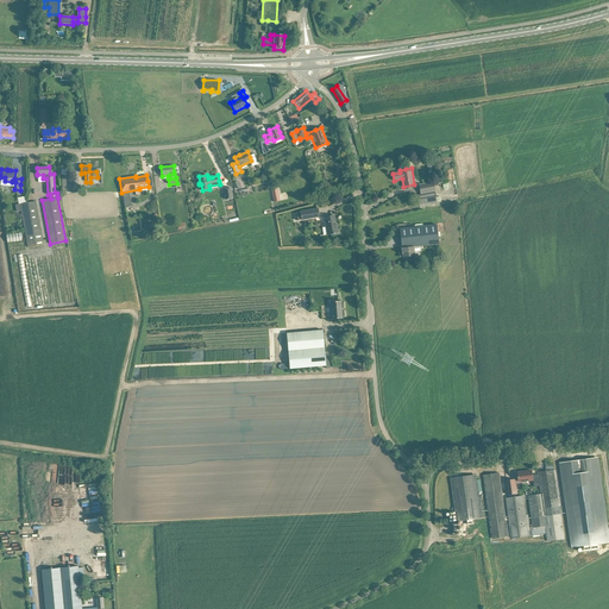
[(435,192),(434,182),(419,184),(420,194),(435,192)]
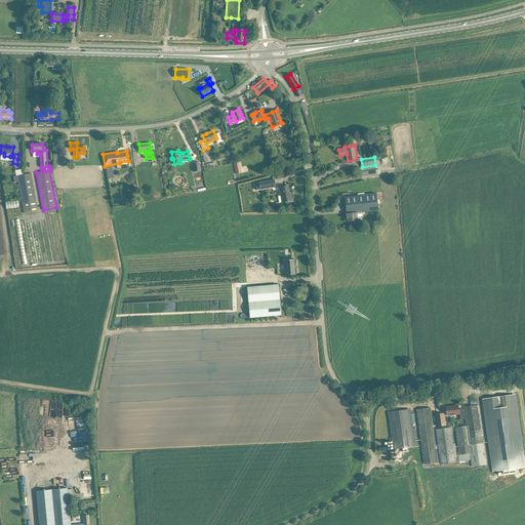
[(201,171),(199,162),(193,163),(194,173),(201,171)]
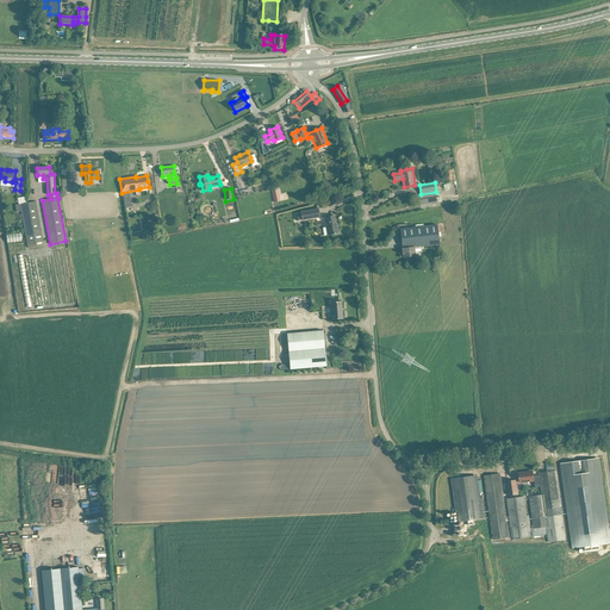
[(436,193),(418,195),(419,205),(437,203),(436,193)]
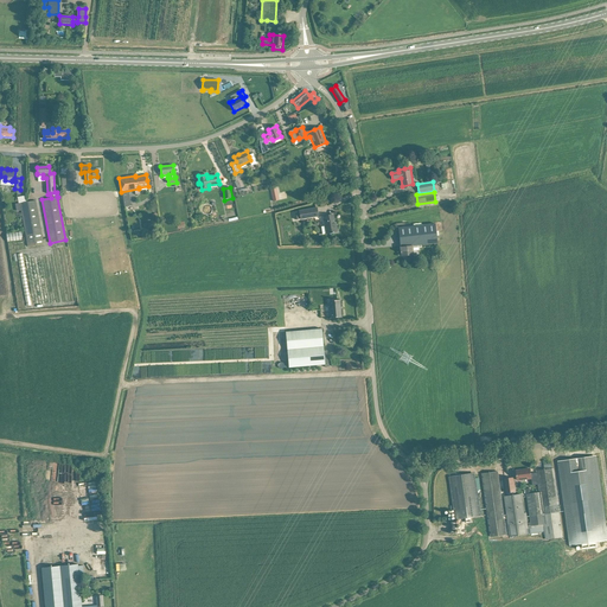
[(27,248),(31,247),(43,244),(36,200),(20,204),(27,248)]
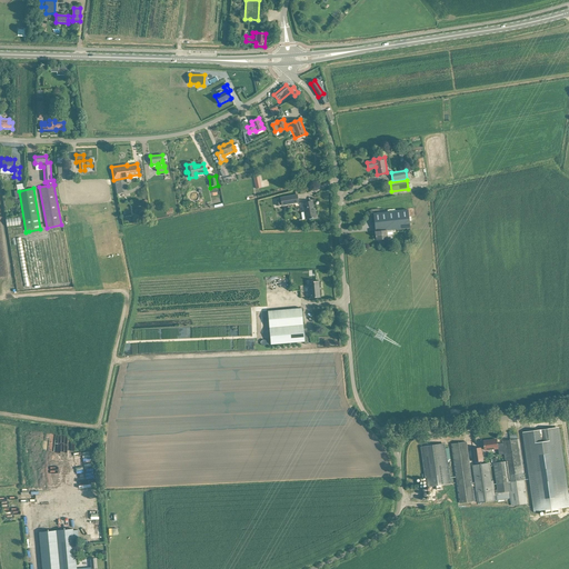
[(187,197),(190,205),(198,202),(196,195),(187,197)]
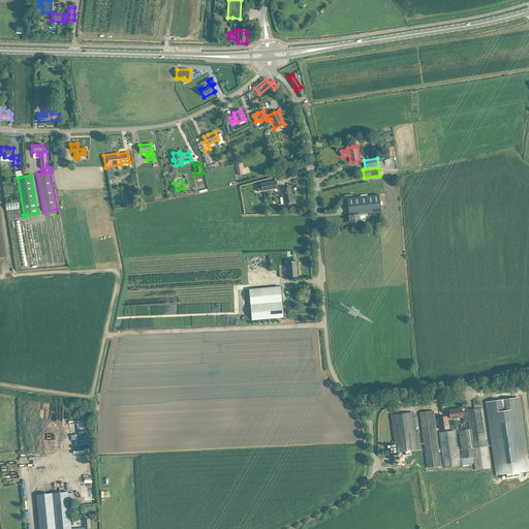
[(276,181),(269,182),(260,184),(261,191),(277,188),(276,181)]
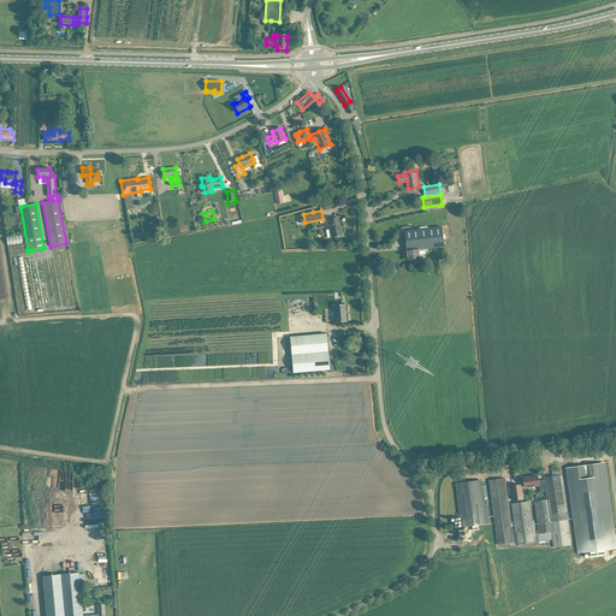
[(341,230),(339,227),(338,218),(327,220),(331,237),(337,237),(338,237),(338,236),(342,236),(342,230),(341,230)]
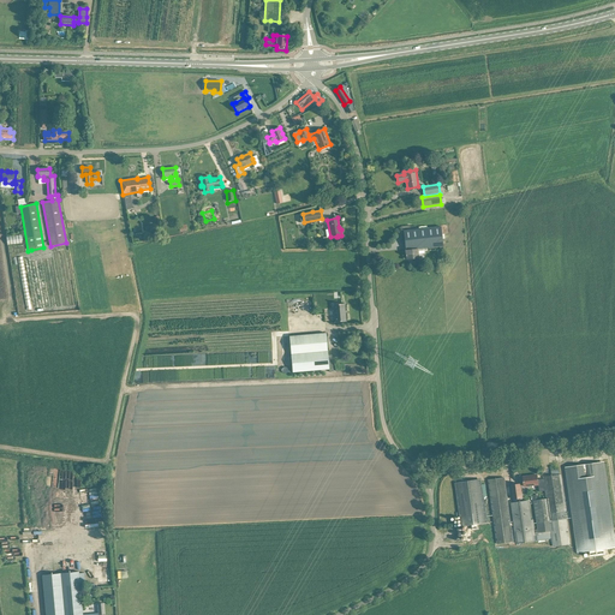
[(441,227),(410,231),(404,231),(406,260),(415,258),(415,266),(419,266),(418,254),(424,254),(423,249),(443,246),(441,227)]
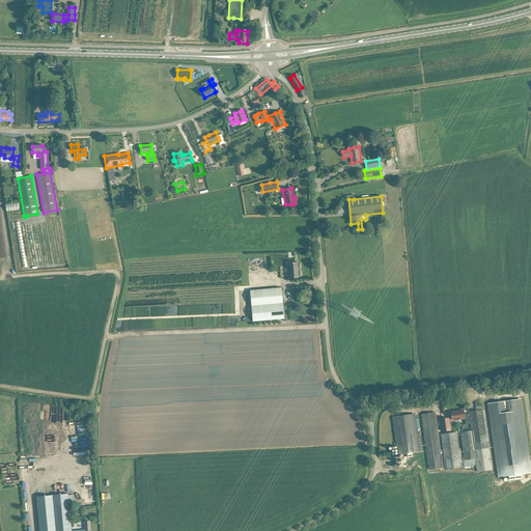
[(18,203),(5,204),(6,212),(19,210),(18,203)]
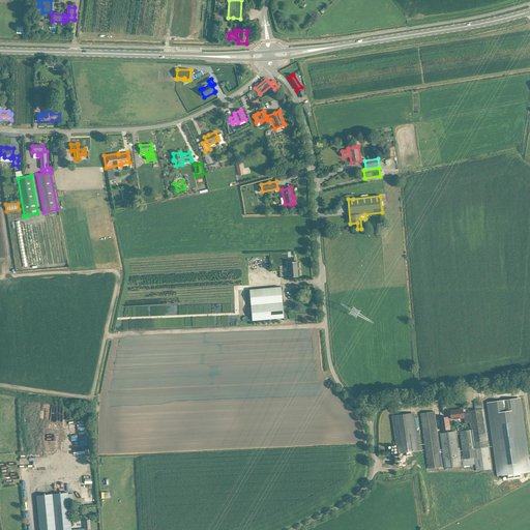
[(298,277),(297,262),(293,262),(293,256),(283,257),(283,263),(288,262),(289,277),(298,277)]
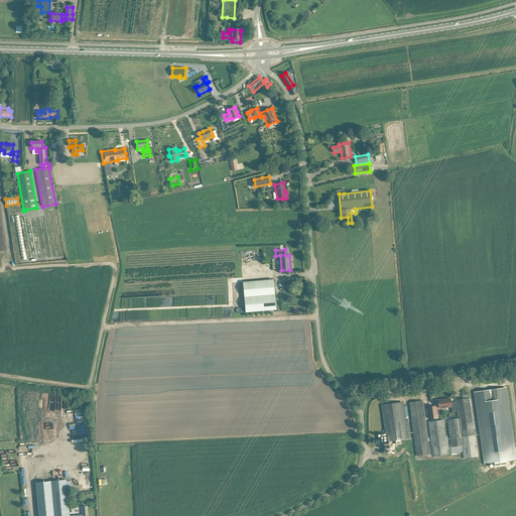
[(273,279),(268,280),(243,282),(246,312),(276,310),(275,298),(273,279)]
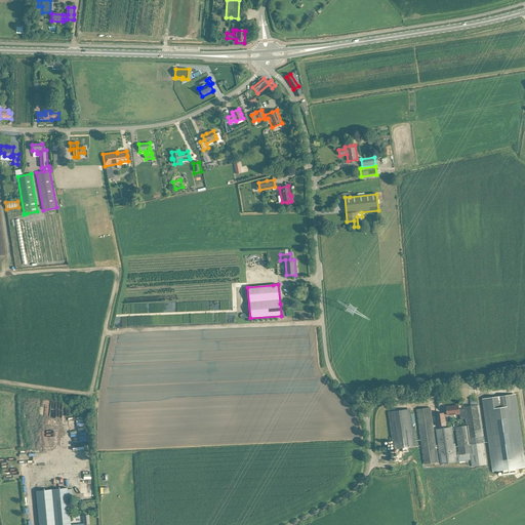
[(120,326),(133,327),(133,318),(121,317),(120,326)]
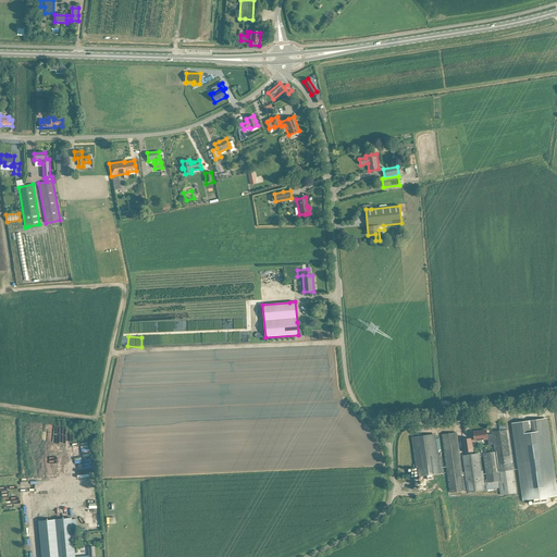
[(511,422),(522,500),(556,495),(556,483),(547,417),(511,422)]
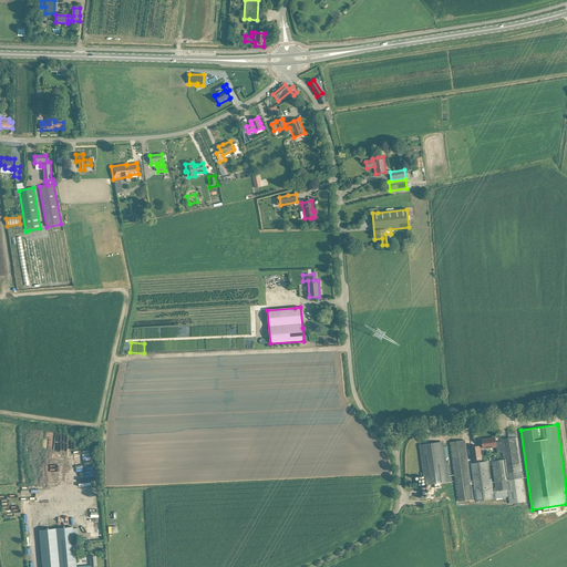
[(529,532),(516,437),(501,439),(502,442),(496,443),(496,446),(496,454),(502,453),(503,459),(496,460),(496,455),(492,455),(492,457),(488,457),(490,461),(491,460),(495,492),(493,492),(492,480),(490,480),(487,462),(471,464),(482,548),(502,545),(494,498),(496,498),(502,536),(514,535),(514,533),(529,532)]
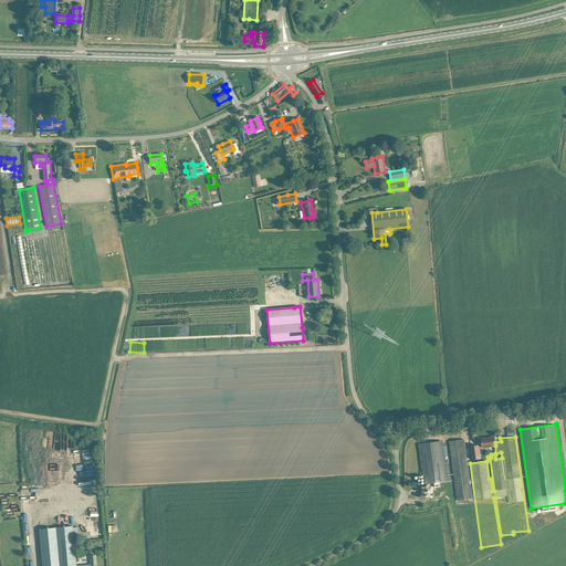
[(495,446),(495,442),(494,438),(481,439),(482,448),(495,446)]
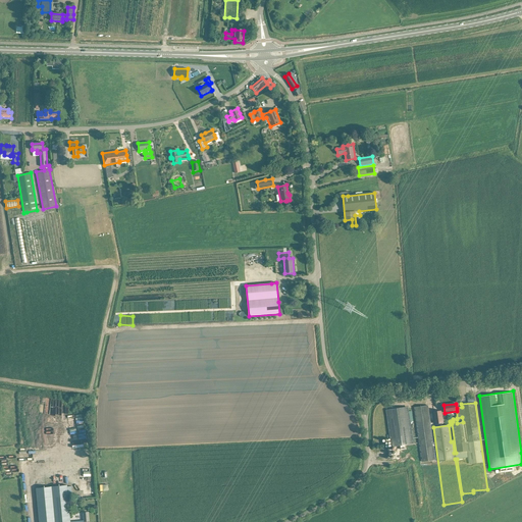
[(440,502),(427,405),(414,408),(414,410),(413,410),(416,432),(413,432),(414,436),(417,436),(417,442),(419,442),(427,504),(440,502)]
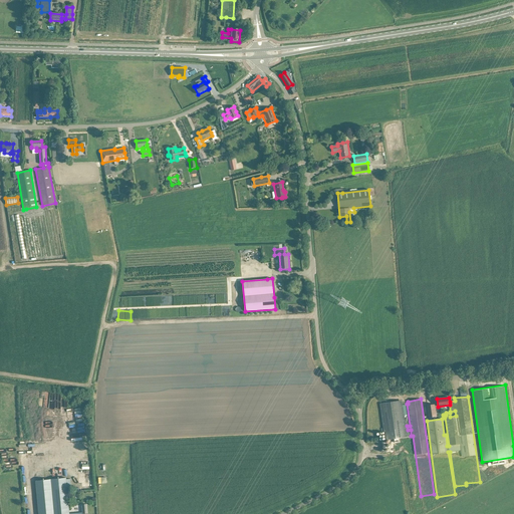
[(407,437),(403,407),(403,402),(380,405),(386,440),(407,437)]
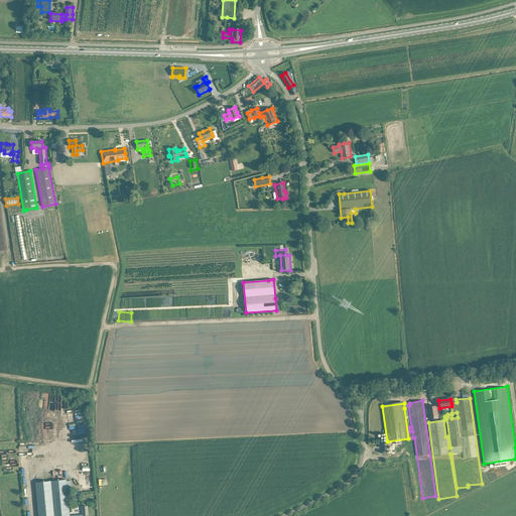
[(436,406),(429,407),(430,419),(438,418),(436,406)]
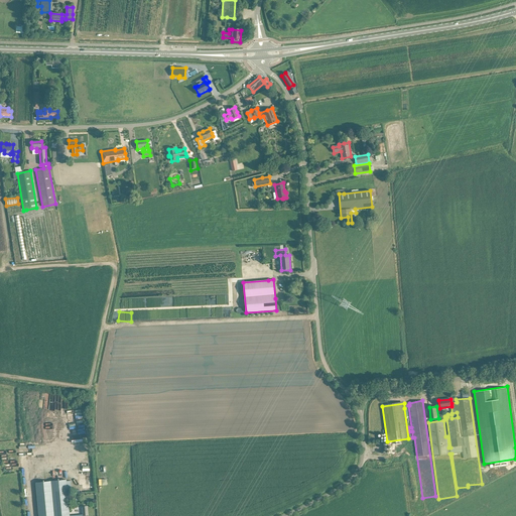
[(38,515),(69,515),(66,480),(35,483),(38,515)]
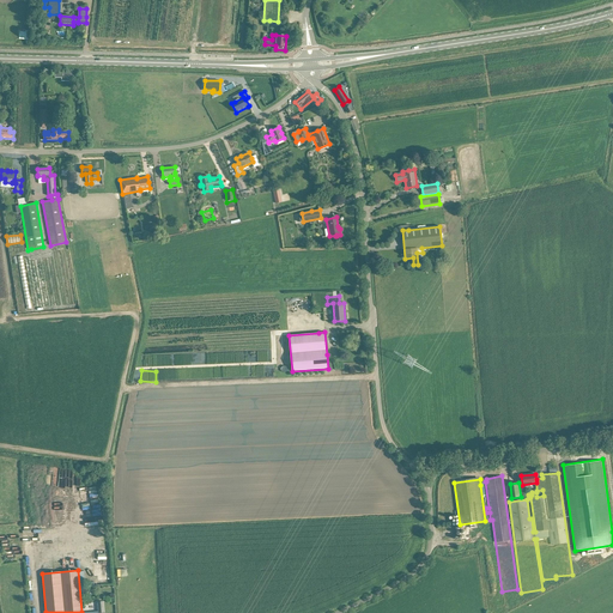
[(103,612),(103,602),(98,602),(98,612),(83,612),(103,612)]
